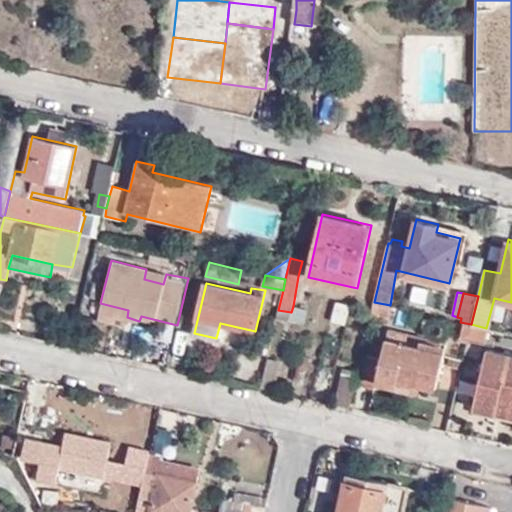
[(352,307),(334,302),(329,324),(347,329),(352,307)]
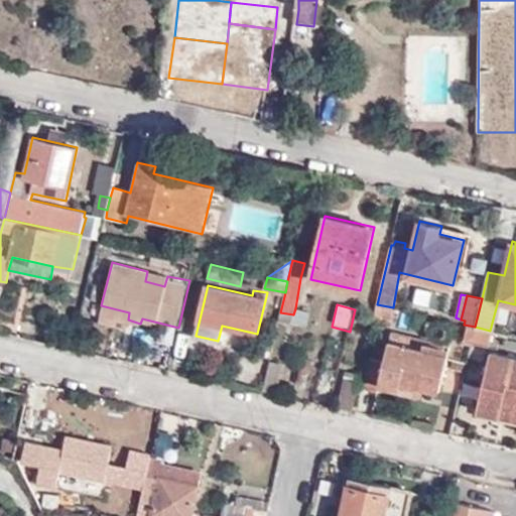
[(393,307),(377,304),(375,313),(395,318),(397,308),(393,307)]
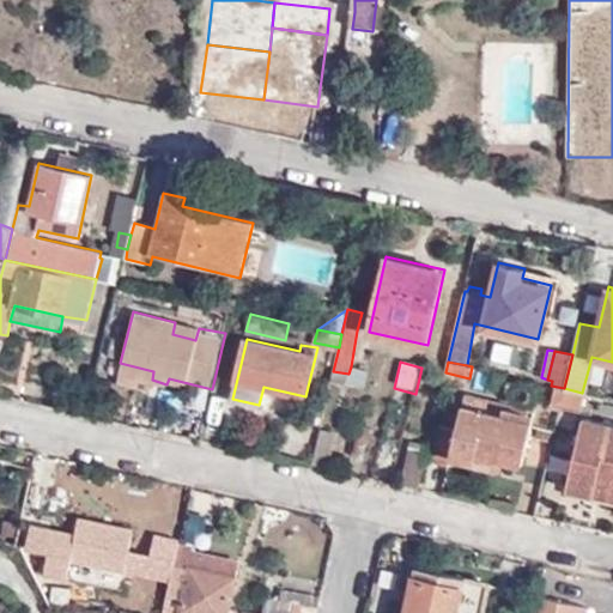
[(117,371),(152,380),(153,371),(120,363),(117,371)]
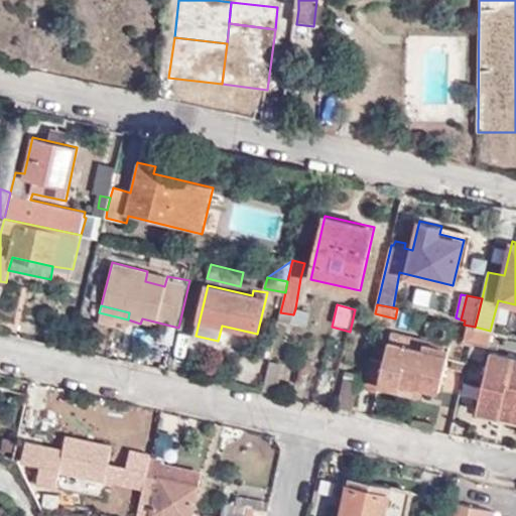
[(308,311),(295,308),(293,314),(292,323),(306,325),(308,311)]
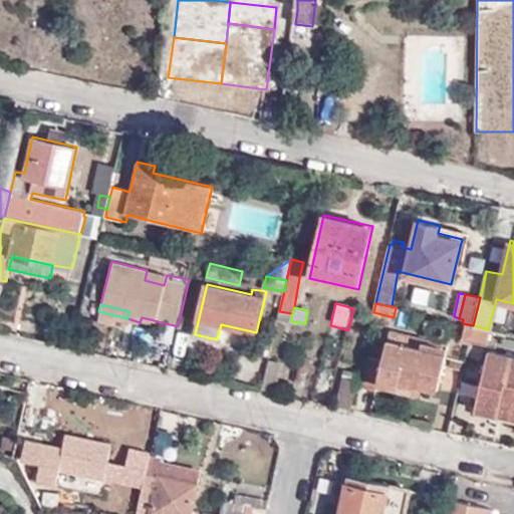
[(291,321),(292,313),(279,311),(277,318),(290,321),(291,321)]
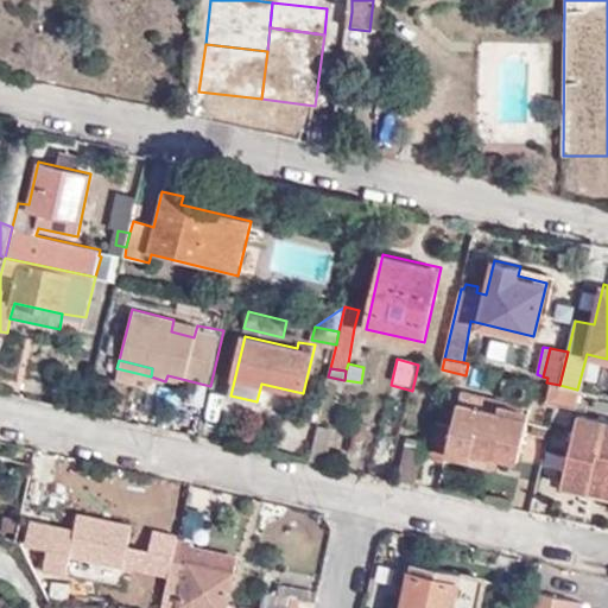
[(546,382),(543,381),(538,399),(555,404),(559,385),(546,382)]
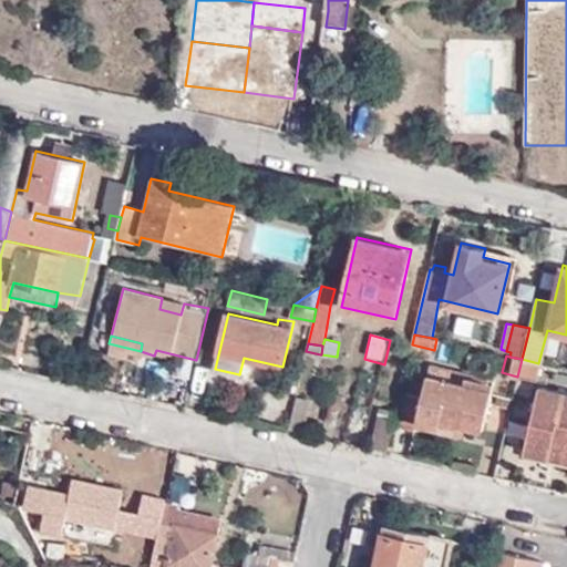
[(535,381),(538,363),(522,359),(517,377),(535,381)]
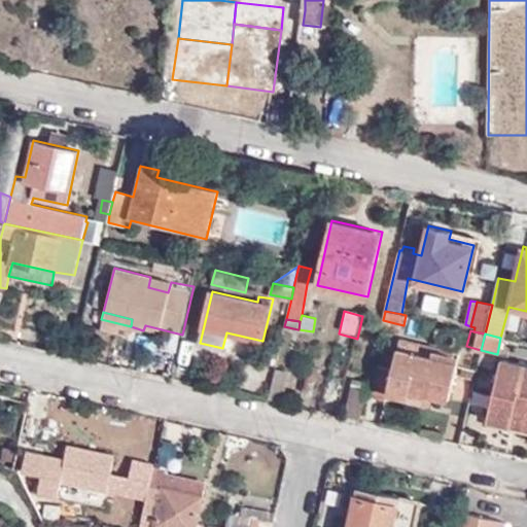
[(430,394),(449,398),(455,374),(457,363),(396,349),(393,365),(377,362),(371,393),(385,396),(386,391),(406,396),(408,389),(430,394)]
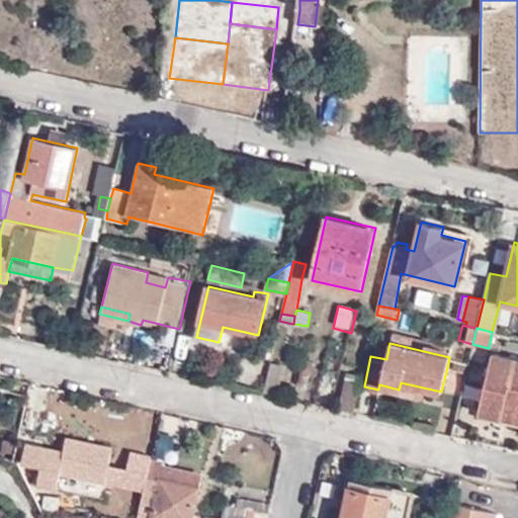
[(480,410),(502,415),(505,400),(517,403),(517,357),(493,353),(480,410)]
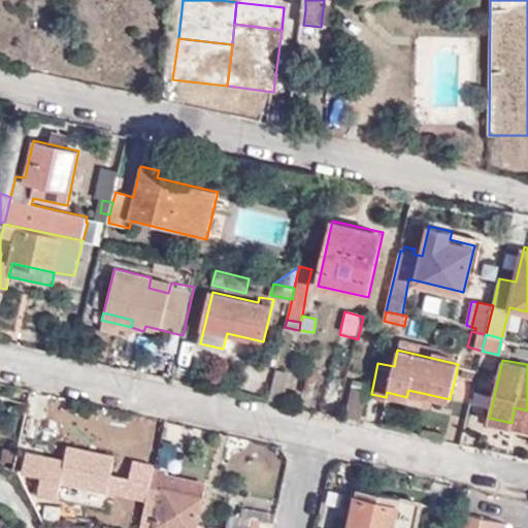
[(274,368),(267,399),(283,402),(290,372),(274,368)]
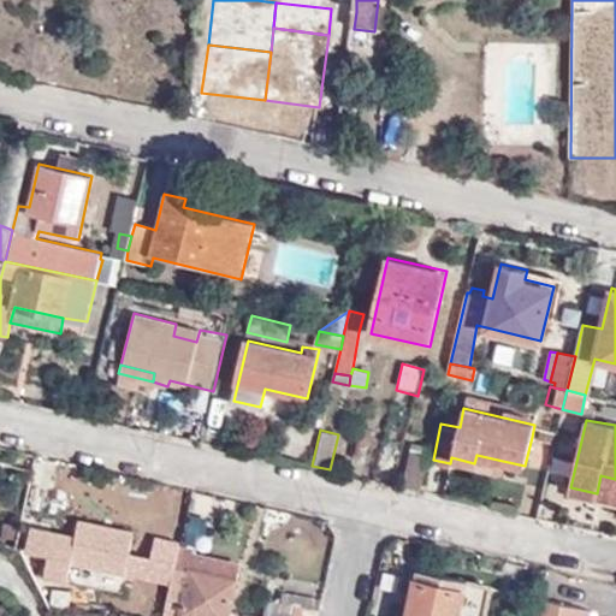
[(525,466),(549,471),(555,442),(532,437),(525,466)]
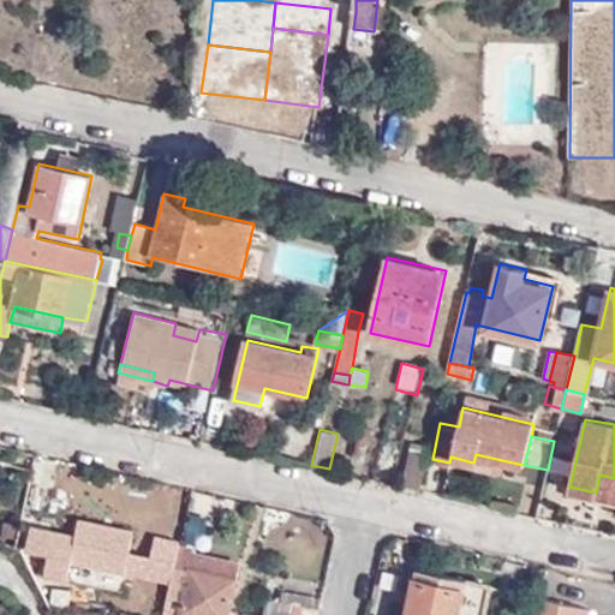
[(417,487),(425,453),(410,448),(401,482),(417,487)]
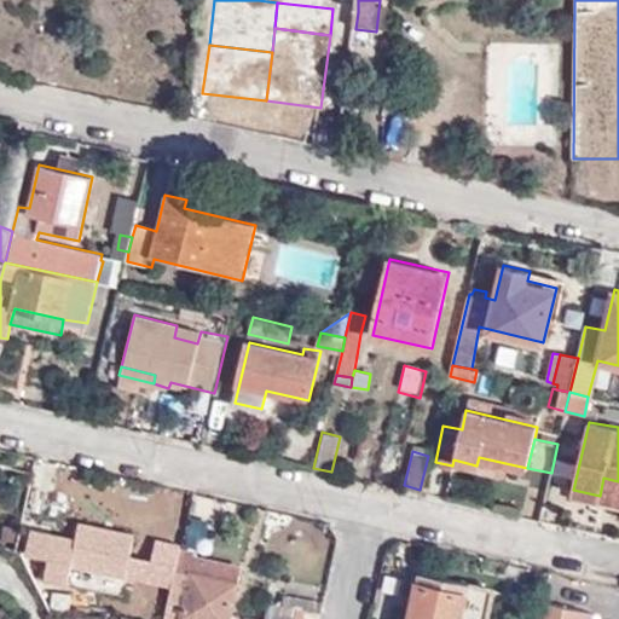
[(502,472),(505,463),(479,457),(476,466),(502,472)]
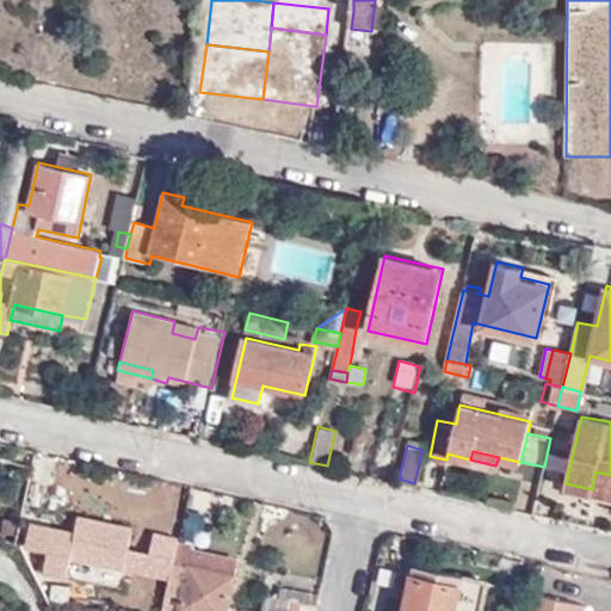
[(610,475),(596,471),(592,489),(610,493),(610,475)]
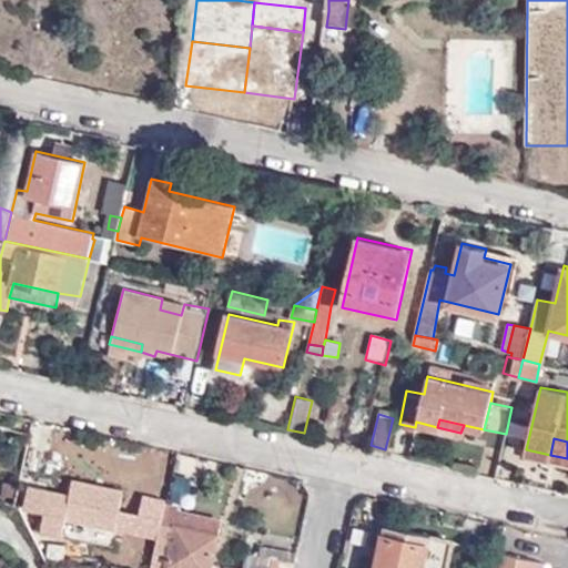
[(3,496),(18,499),(21,484),(7,482),(3,496)]
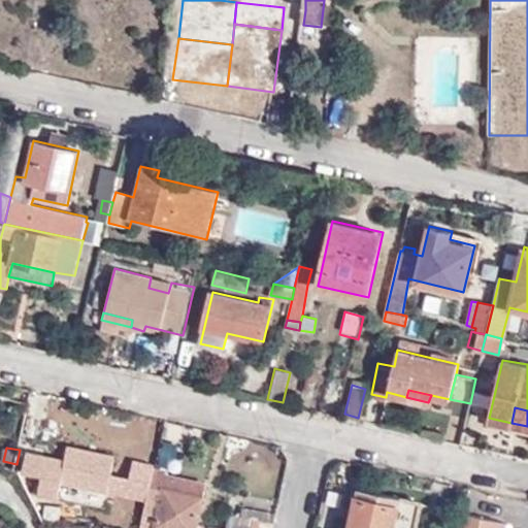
[(173,463),(176,451),(165,448),(162,460),(173,463)]
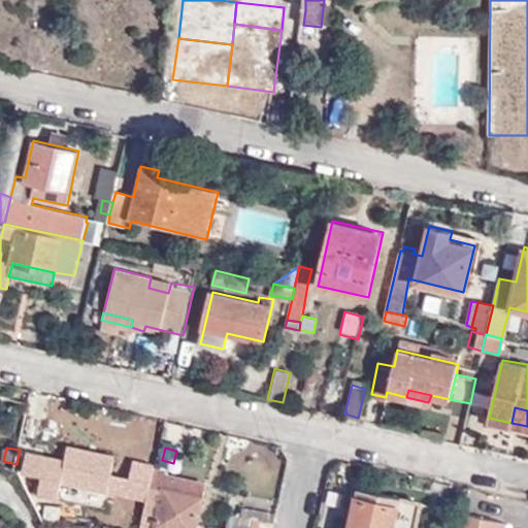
[(20,471),(42,520),(66,523),(67,513),(55,509),(58,497),(73,499),(80,464),(66,462),(66,458),(20,450),(17,464),(15,469),(20,471)]
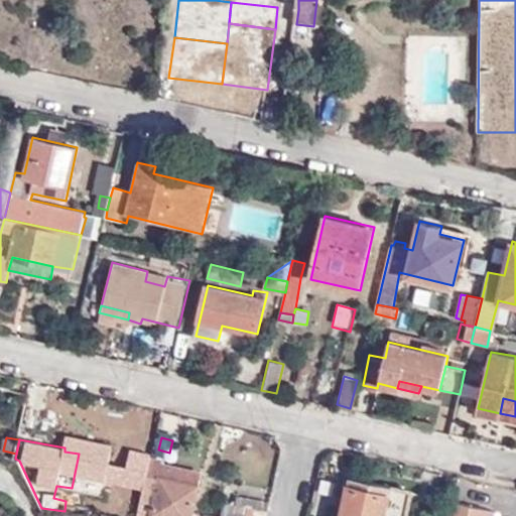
[(130,472),(146,476),(151,455),(134,450),(130,472)]
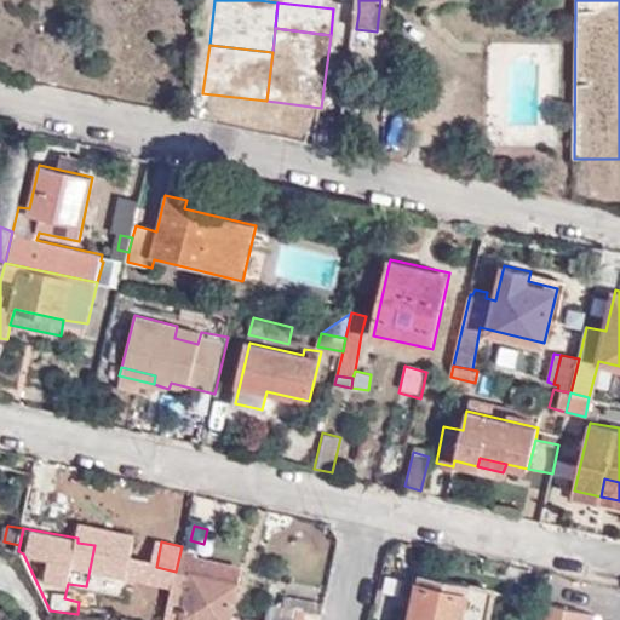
[(167,619),(177,619),(178,618),(191,619),(241,619),(242,619),(231,616),(240,580),(191,569),(195,558),(196,552),(182,550),(167,619)]
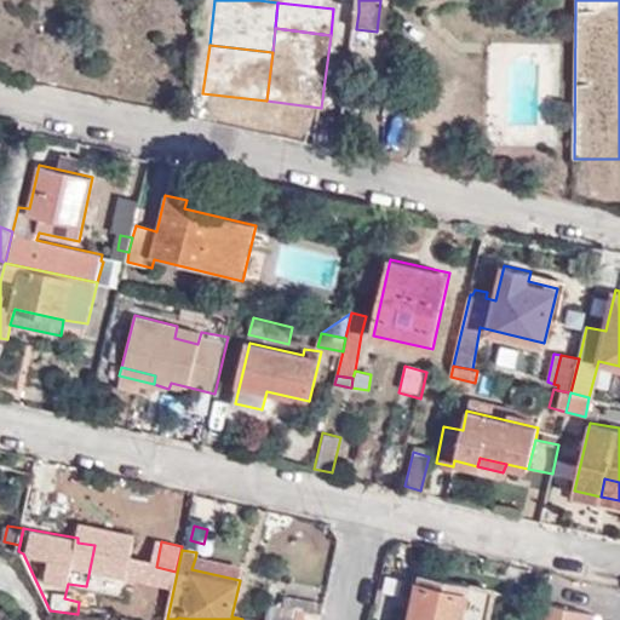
[(191,569),(240,580),(244,568),(195,558),(191,569)]
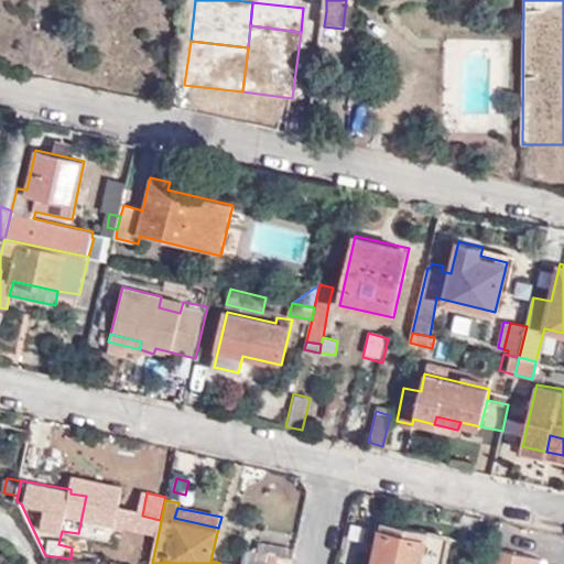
[(441,563),(447,537),(383,521),(373,563),(441,563)]
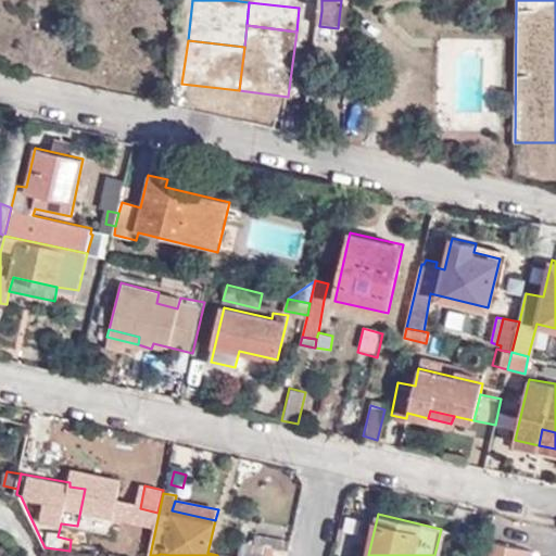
[(266,555),(268,548),(289,551),(292,542),(282,541),(286,528),(257,521),(255,529),(237,526),(232,548),(239,551),(238,555),(266,555)]
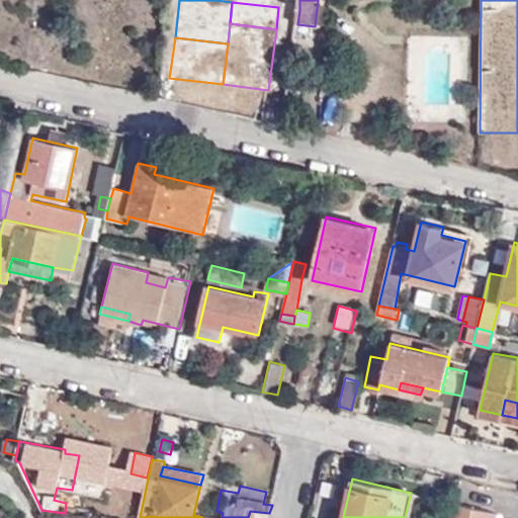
[(495,517),(497,514),(458,504),(454,517),(495,517)]
